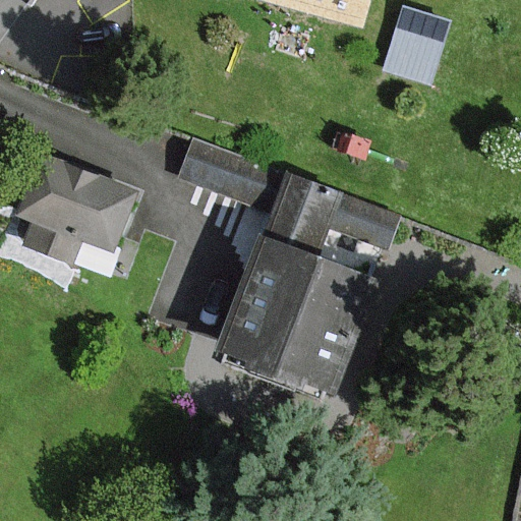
[(257,0),(373,31),(381,0),(257,0)]
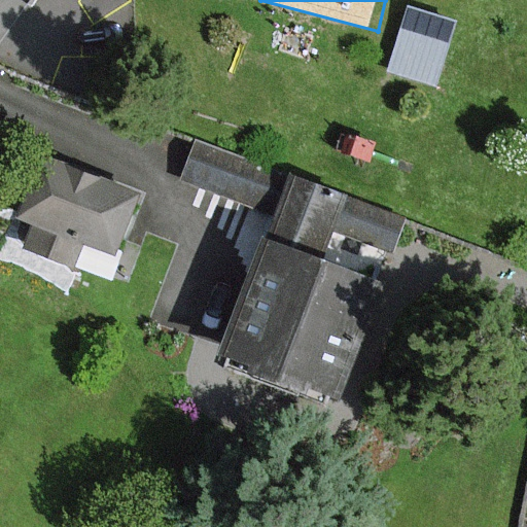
[(434,71),(450,8),(415,0),(403,0),(389,60),(434,71)]
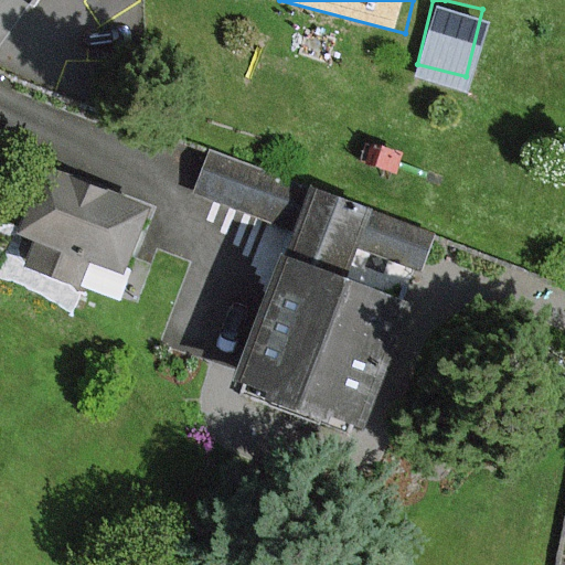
[(294,181),(208,144),(193,177),(279,214),(294,181)]
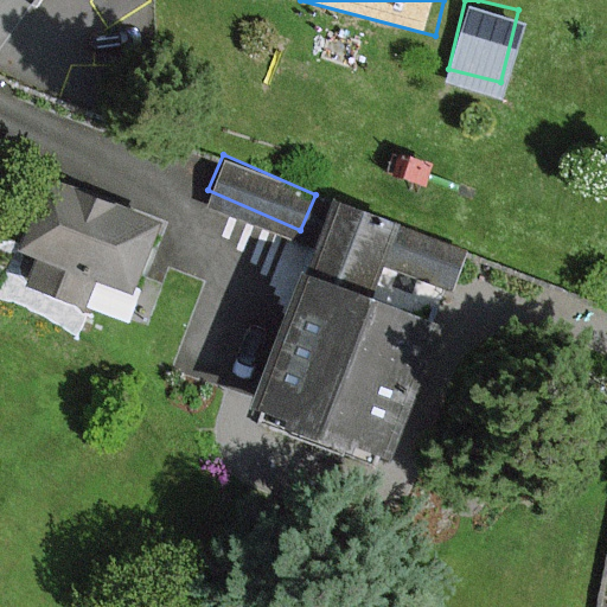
[(158,223),(55,181),(29,248),(132,288),(158,223)]
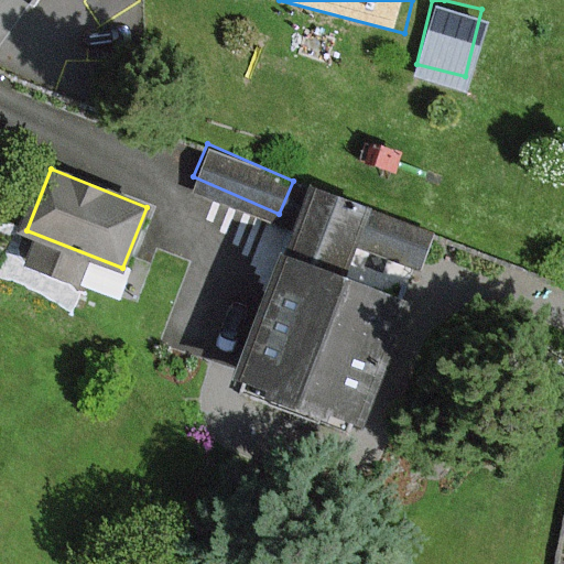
[(315,190),(245,386),(364,429),(410,297),(344,274),(355,243),(420,267),(433,231),(315,190)]
